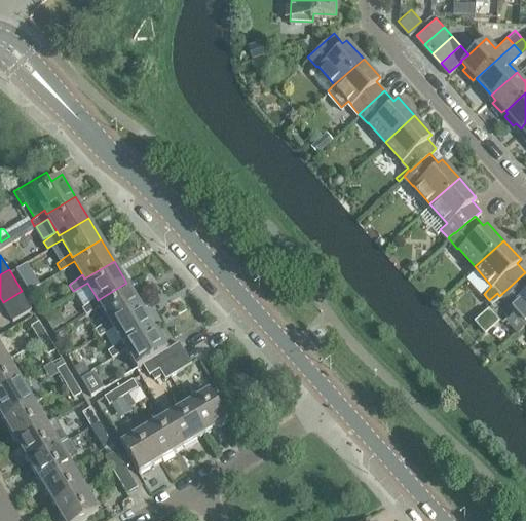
[(508,305),(509,305),(514,310),(506,318),(518,331),(525,324),(525,323),(525,273),(525,272),(499,296),(508,305)]
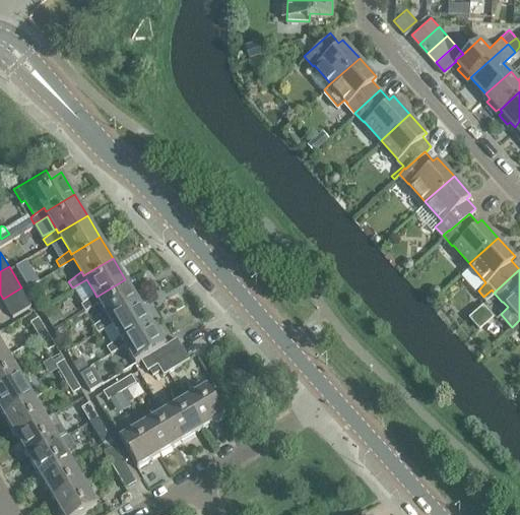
[(125,279),(96,297),(94,293),(81,302),(84,309),(99,301),(107,314),(109,318),(138,301),(125,279)]
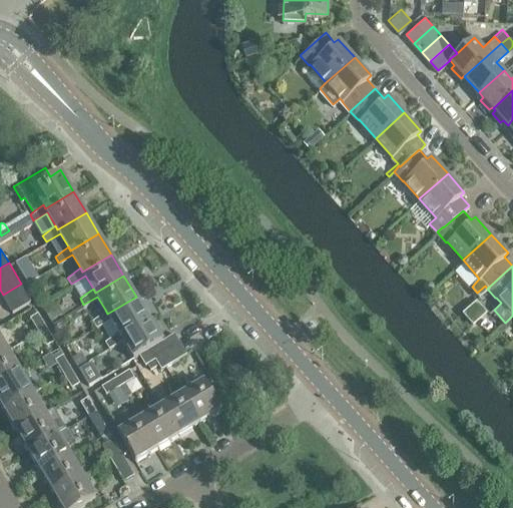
[(3,295),(12,310),(30,300),(21,284),(3,295)]
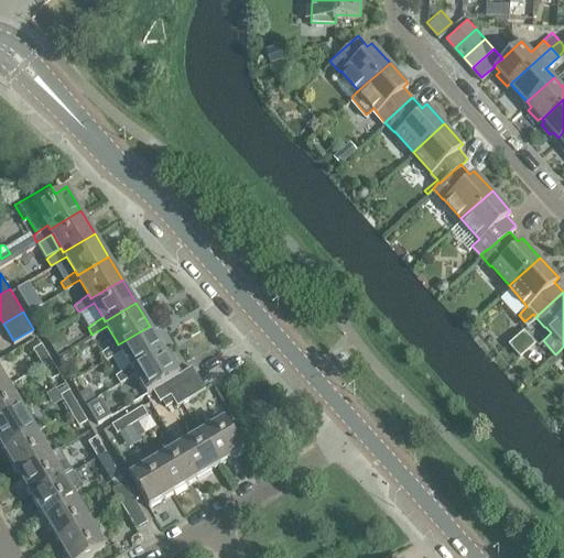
[(118,345),(116,340),(101,350),(106,358),(121,348),(130,363),(132,368),(164,349),(150,326),(118,345)]
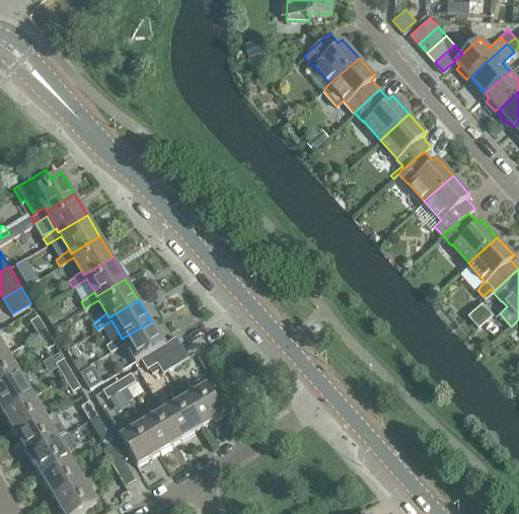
[(58,302),(44,310),(51,321),(64,313),(58,302)]
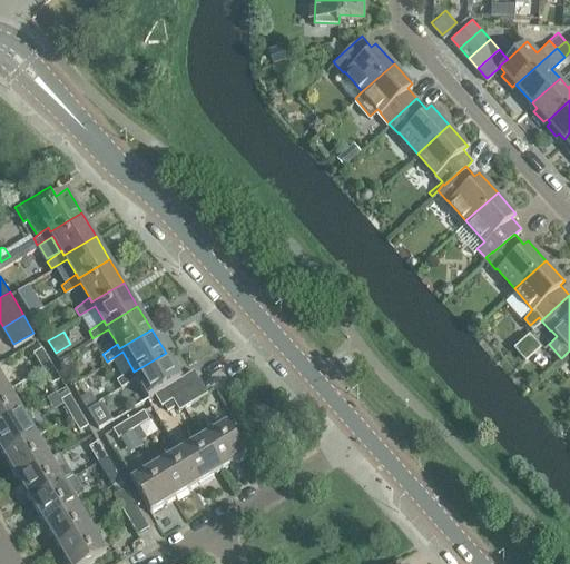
[(42,366),(51,360),(42,345),(33,350),(42,366)]
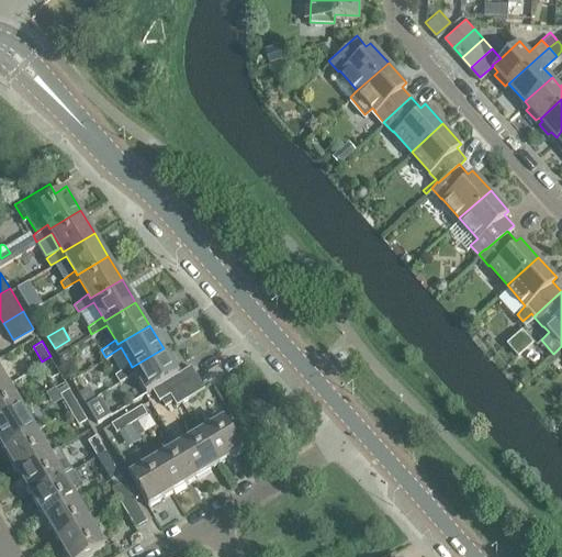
[(164,348),(132,367),(130,363),(115,372),(119,380),(134,371),(146,390),(153,387),(159,398),(169,391),(198,375),(191,363),(181,369),(172,355),(168,357),(164,348)]
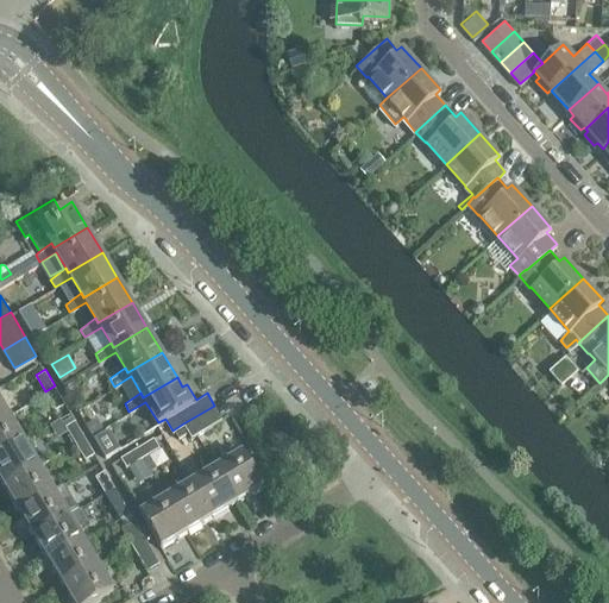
[(55,407),(64,402),(55,385),(45,391),(55,407)]
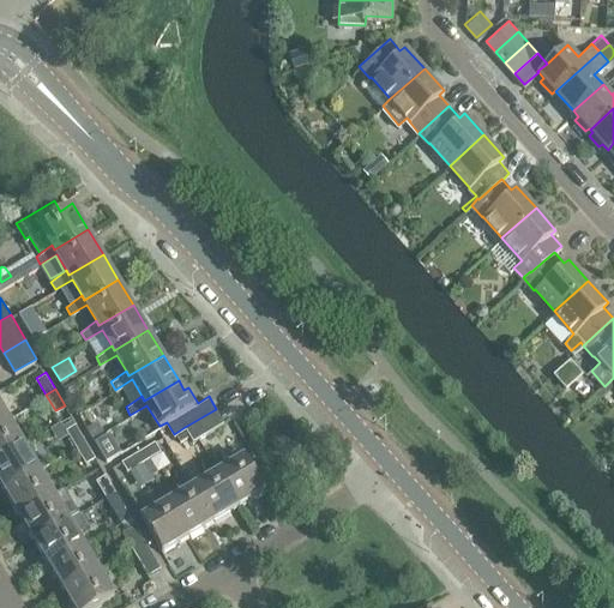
[(192,439),(223,421),(216,409),(185,427),(192,439)]
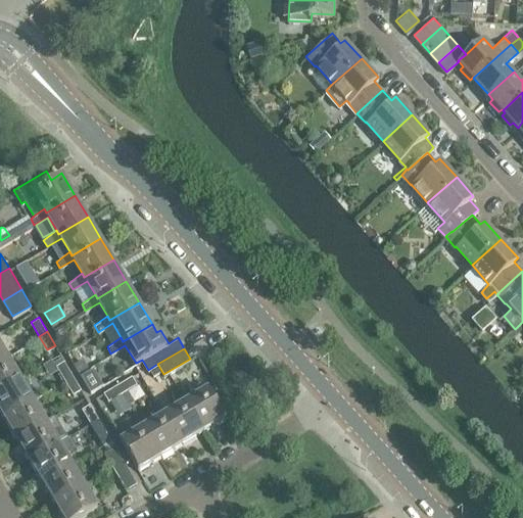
[(0,387),(19,376),(7,355),(0,359),(0,387)]
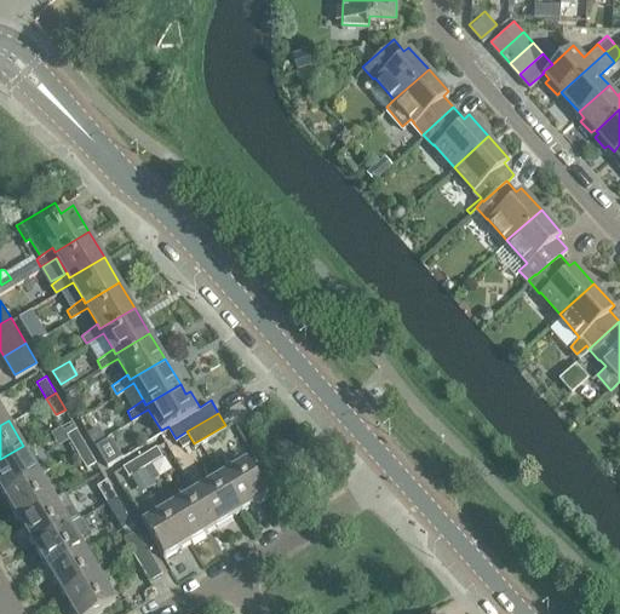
[(76,449),(86,443),(76,426),(67,432),(76,449)]
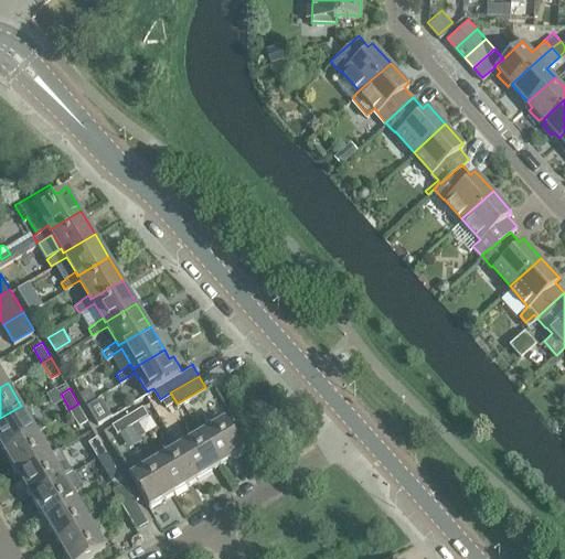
[(78,423),(87,419),(78,404),(70,409),(78,423)]
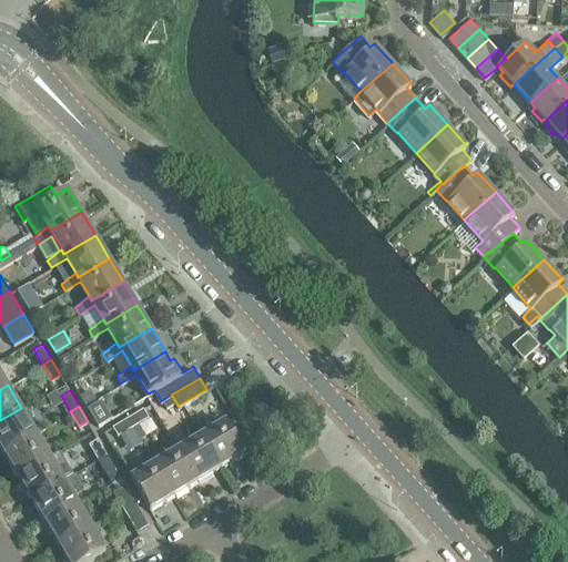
[(132,425),(148,416),(142,407),(128,416),(132,425)]
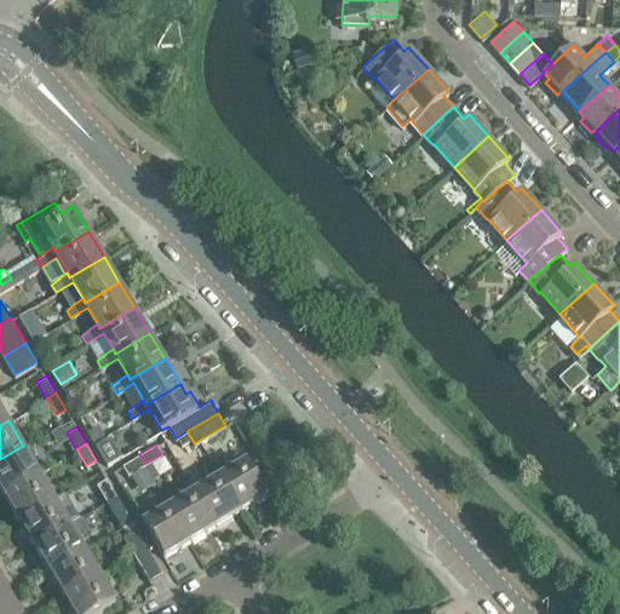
[(23,446),(0,459),(0,485),(4,492),(39,471),(23,446)]
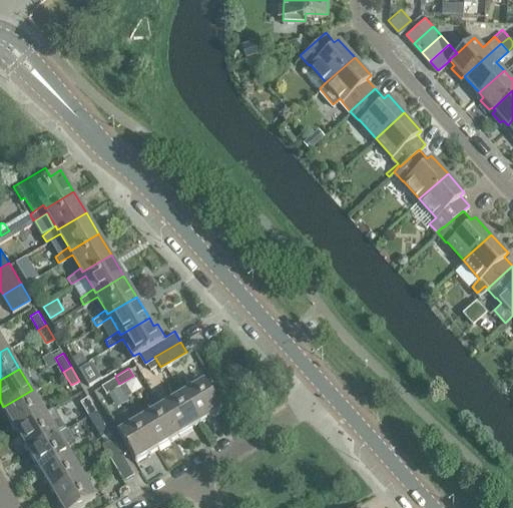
[(106,392),(119,384),(115,376),(101,384),(106,392)]
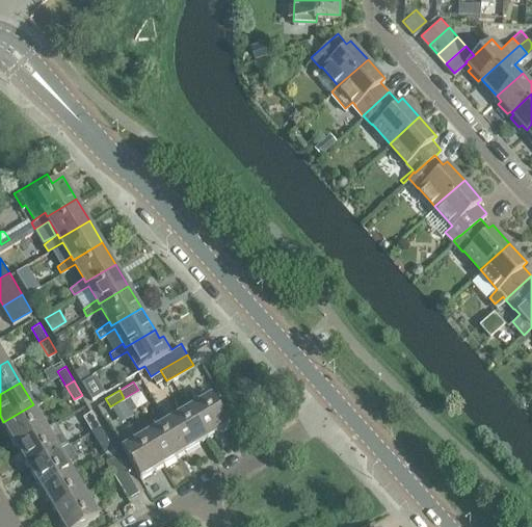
[(211,393),(188,406),(206,437),(229,423),(211,393)]
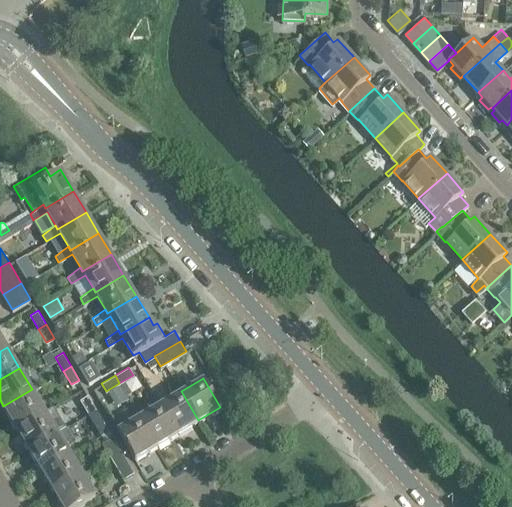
[(44,410),(32,389),(3,406),(16,427),(44,410)]
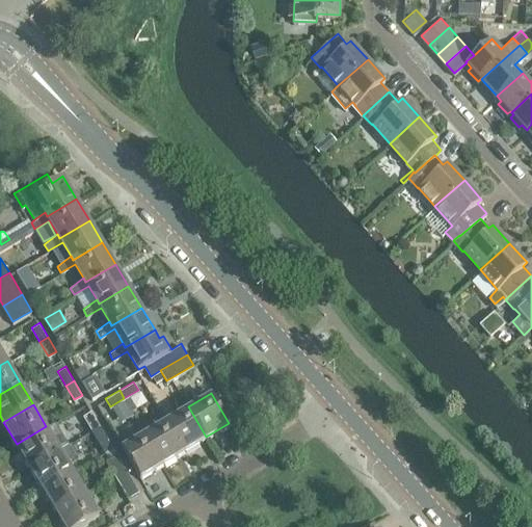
[(188,406),(166,420),(184,450),(206,437),(188,406)]
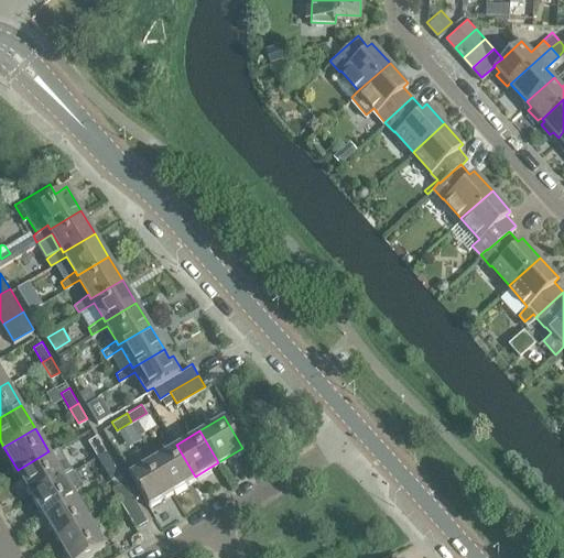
[(97,453),(106,449),(97,434),(88,439),(97,453)]
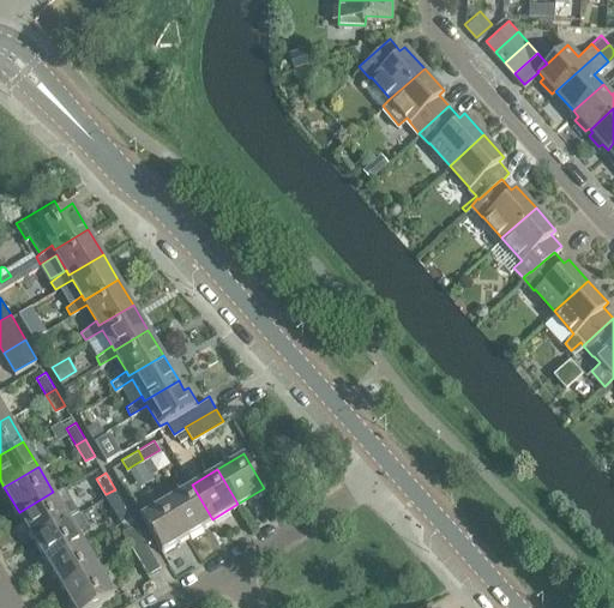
[(192,485),(167,500),(187,534),(212,519),(192,485)]
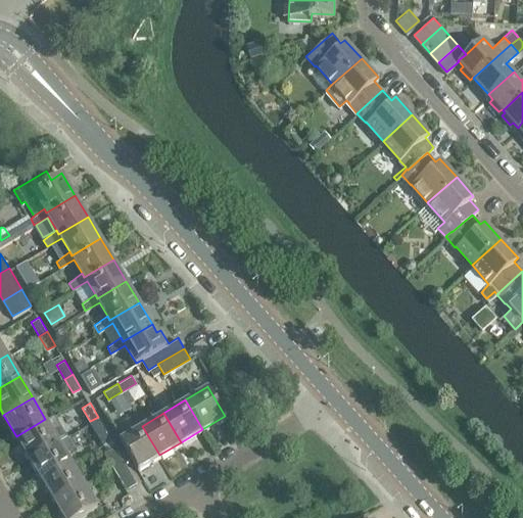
[(98,435),(106,431),(98,417),(90,421),(98,435)]
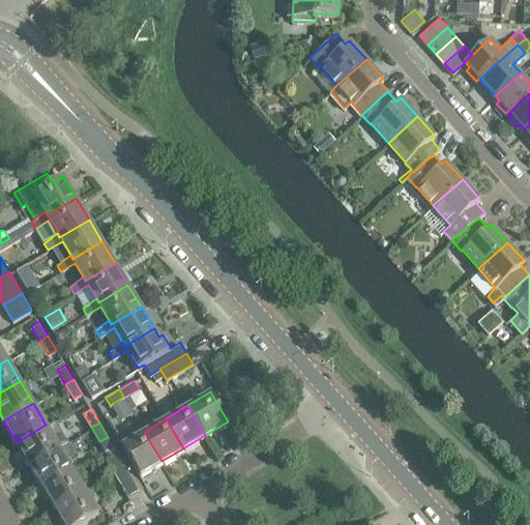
[(59,446),(46,425),(17,442),(29,464),(59,446)]
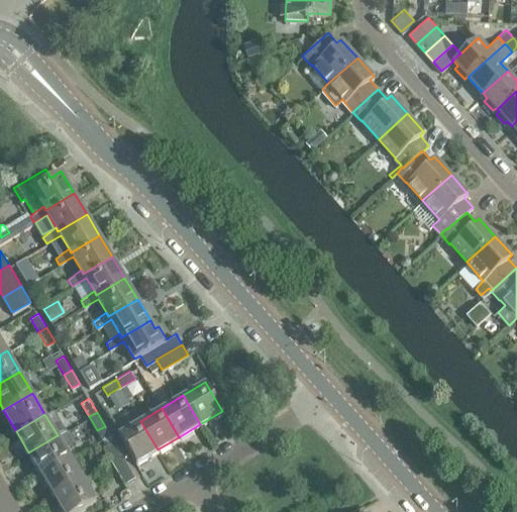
[(158,449),(140,421),(119,434),(136,463),(158,449)]
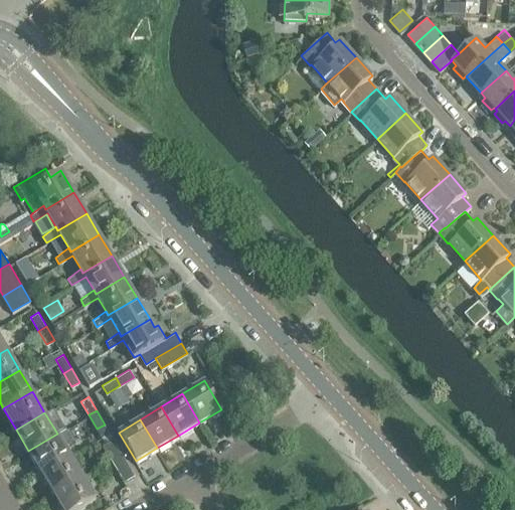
[(69,455),(57,434),(28,451),(41,472),(69,455)]
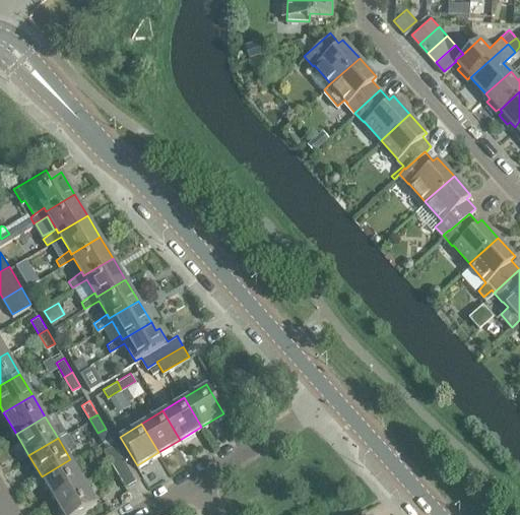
[(110,459),(121,453),(115,443),(104,449),(110,459)]
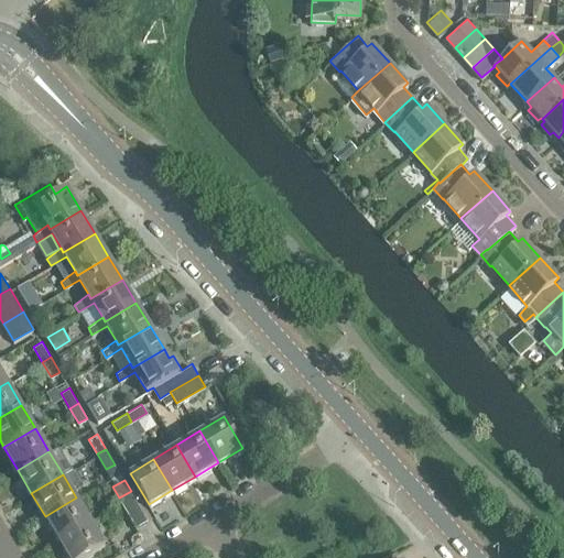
[(137,526),(148,518),(131,491),(119,498),(137,526)]
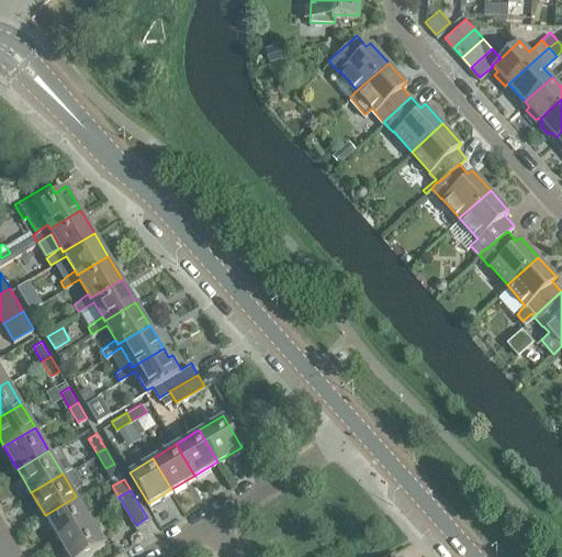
[(90,520),(76,497),(45,515),(59,538),(90,520)]
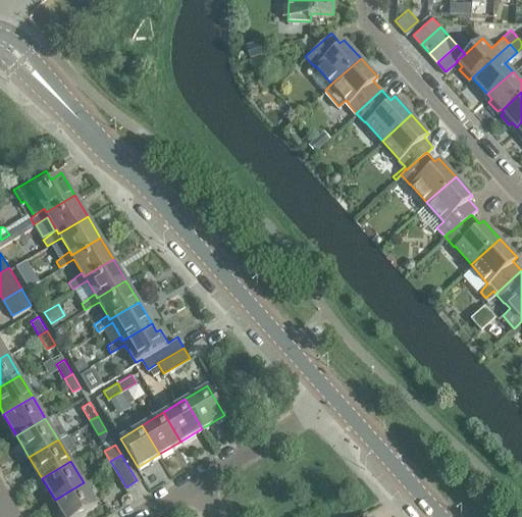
[(75,516),(97,505),(84,482),(55,500),(64,516),(75,516)]
